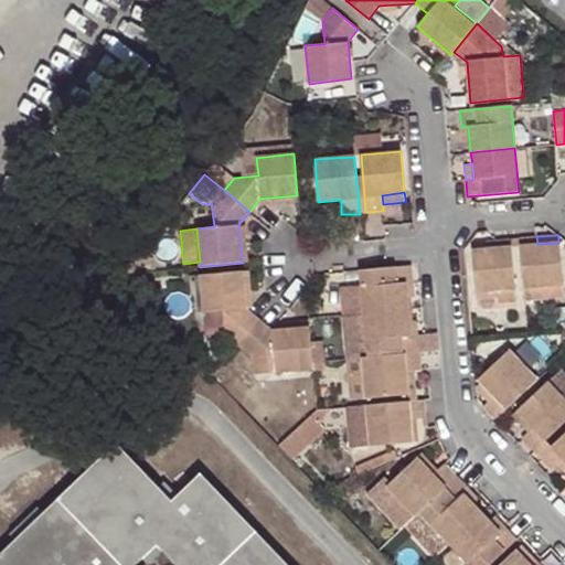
[(537,244),(536,236),(519,237),(524,300),(543,298),(542,286),(562,284),(558,243),(537,244)]
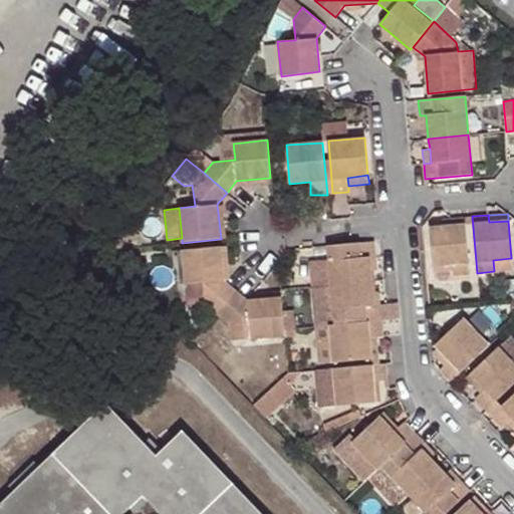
[(452,227),(442,227),(431,227),(433,266),(453,264),(453,270),(453,275),(470,274),(465,217),(451,218),(452,227)]
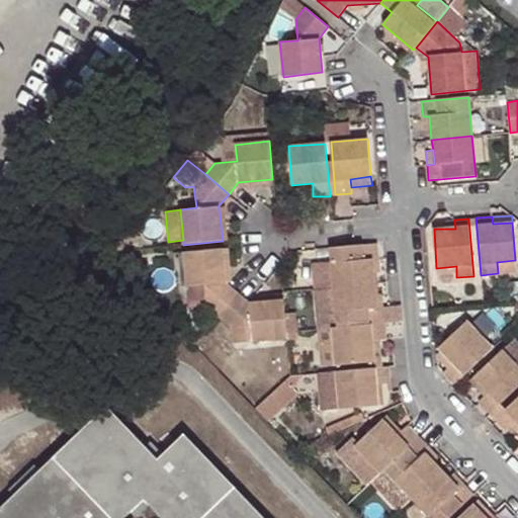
[(445,221),(445,229),(455,229),(454,220),(445,221)]
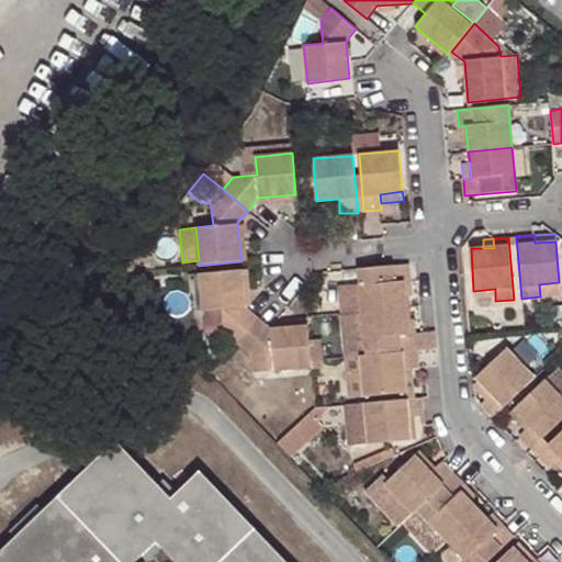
[(359,285),(362,312),(405,308),(404,296),(402,281),(412,280),(411,265),(358,269),(359,285)]
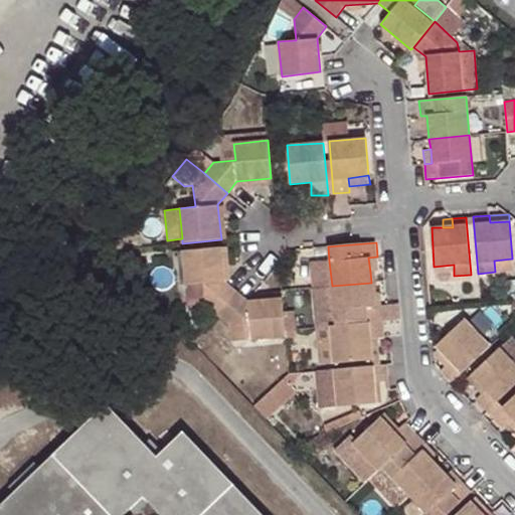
[(227,246),(221,247),(224,282),(229,281),(230,282),(227,246)]
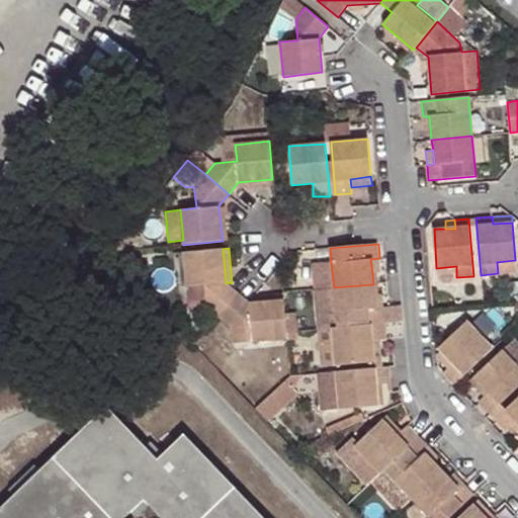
[(223,249),(183,252),(184,263),(186,287),(203,285),(205,307),(219,317),(240,289),(231,282),(226,283),(223,249)]
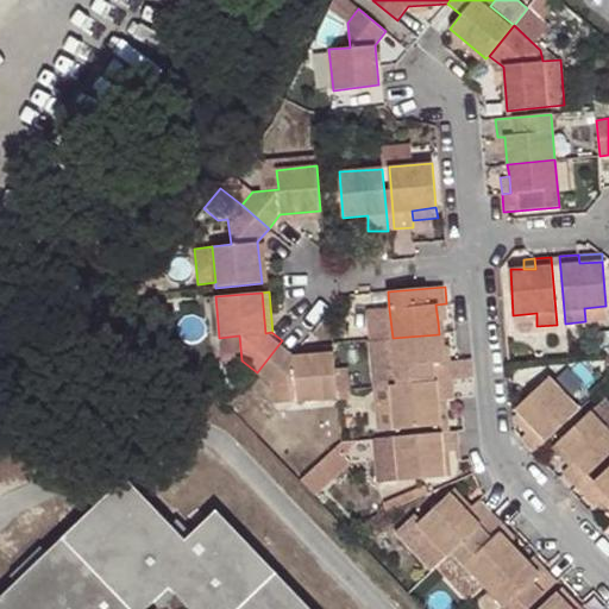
[(158,295),(143,302),(149,315),(165,308),(158,295)]
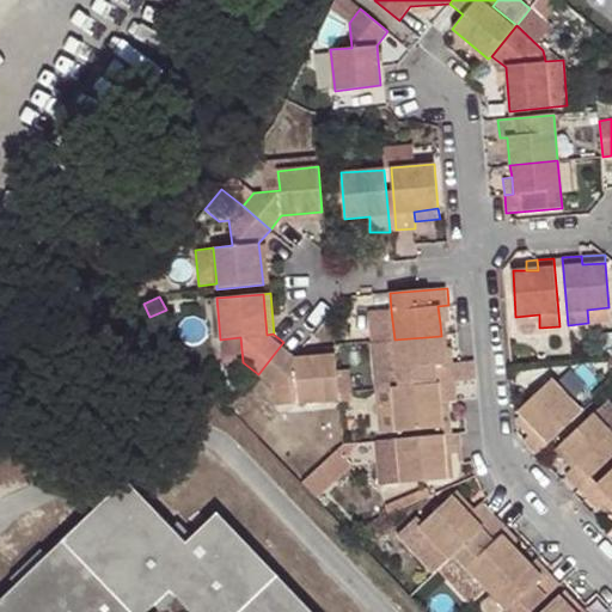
[(450,322),(448,305),(438,306),(440,323),(450,322)]
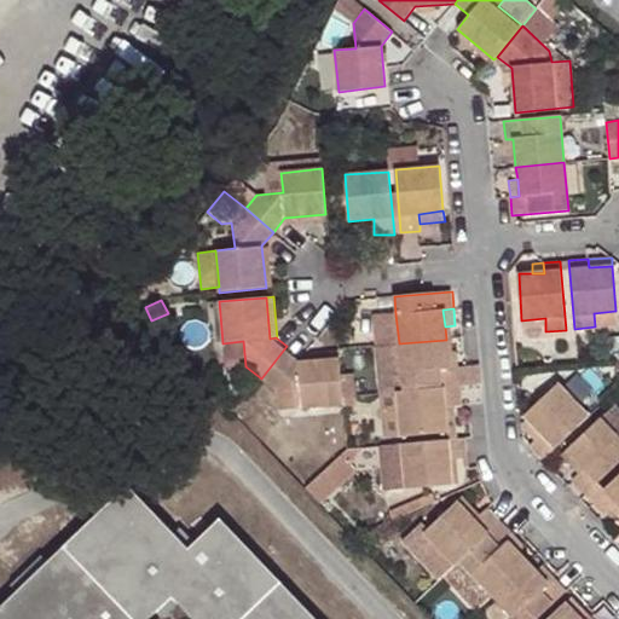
[(399,343),(395,314),(379,314),(375,346),(399,343)]
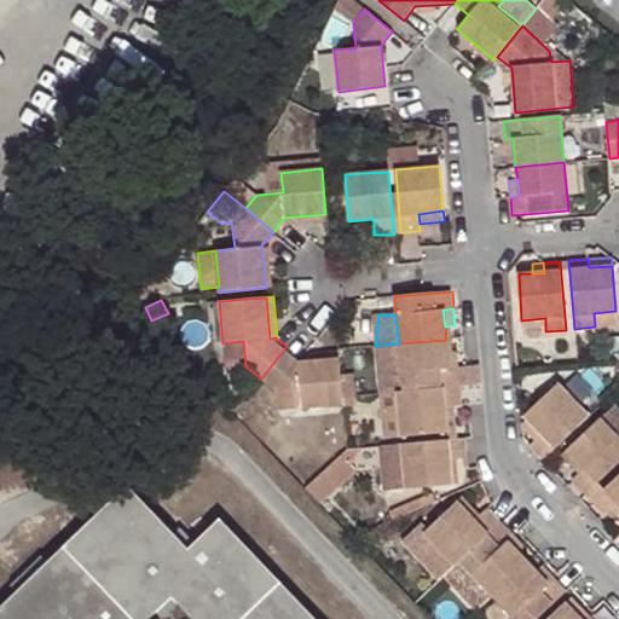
[(403,389),(461,385),(458,365),(447,365),(446,351),(446,340),(399,343),(403,389)]
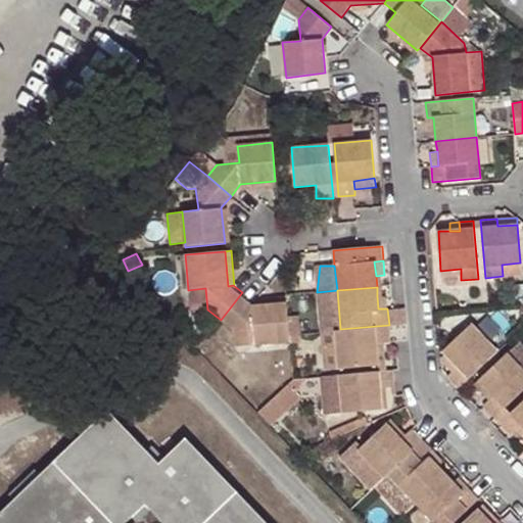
[(205,288),(188,290),(190,312),(207,310),(205,288)]
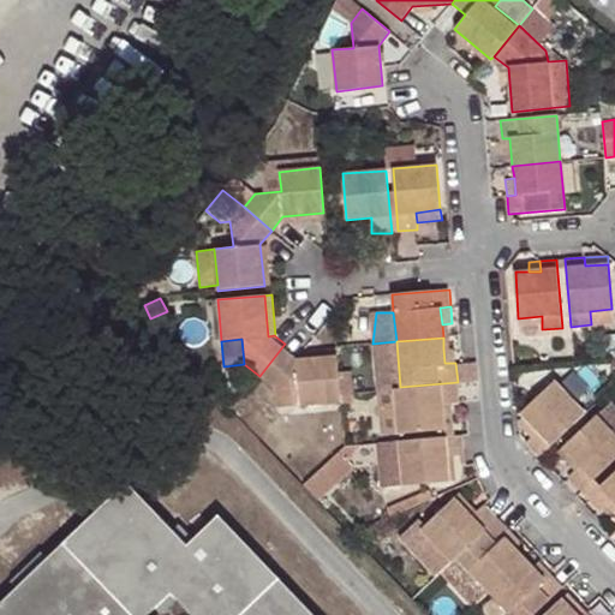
[(294,353),(285,344),(260,376),(275,388),(299,386),(300,405),(340,401),(336,359),(296,363),(294,353)]
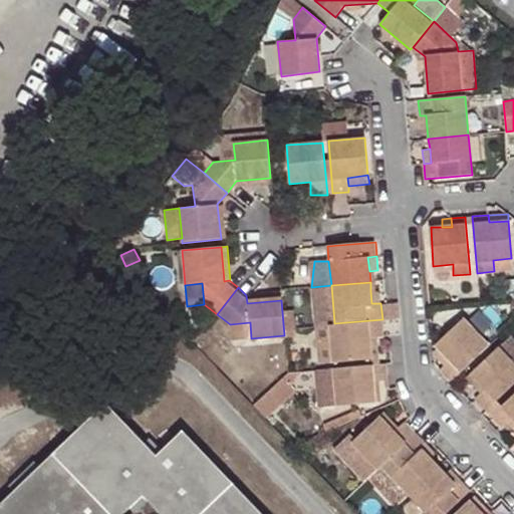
[(379,290),(370,291),(371,303),(380,303),(379,290)]
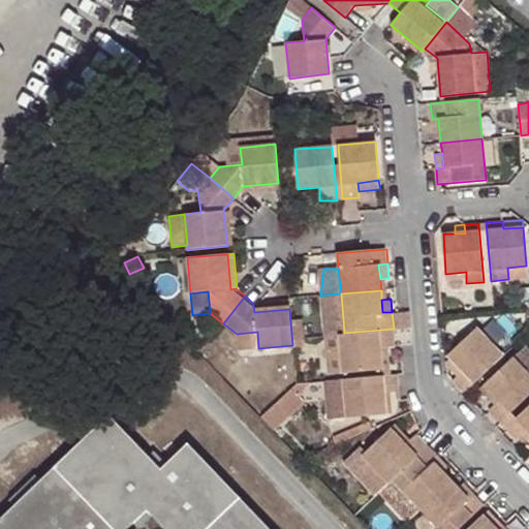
[(288,300),(253,304),(254,312),(289,309),(288,300)]
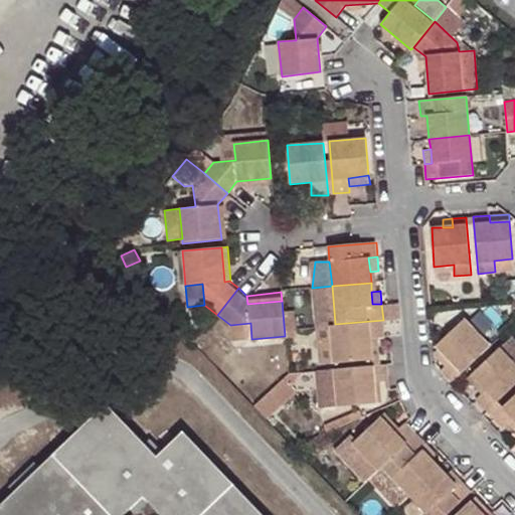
[(475,308),(465,318),(490,344),(501,334),(475,308)]
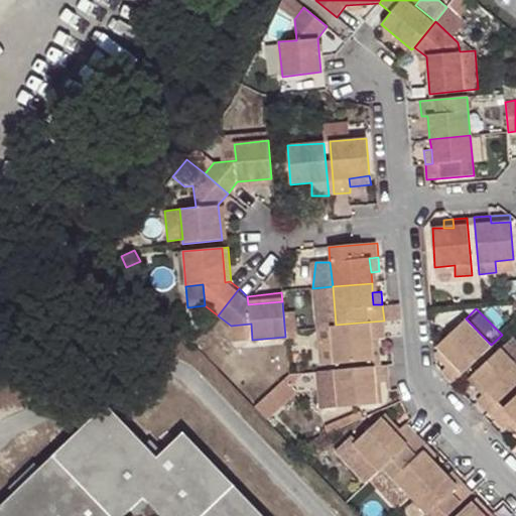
[(491,345),(466,318),(437,345),(440,348),(452,360),(447,364),(440,371),(452,382),(491,345)]
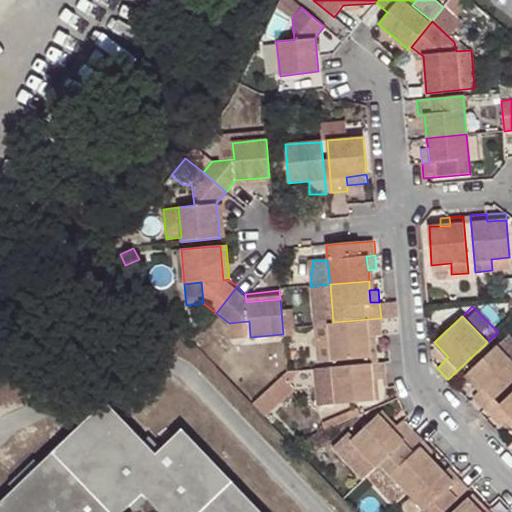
[(381,318),(333,322),(328,323),(331,360),(368,356),(367,336),(375,335),(382,335),(381,318)]
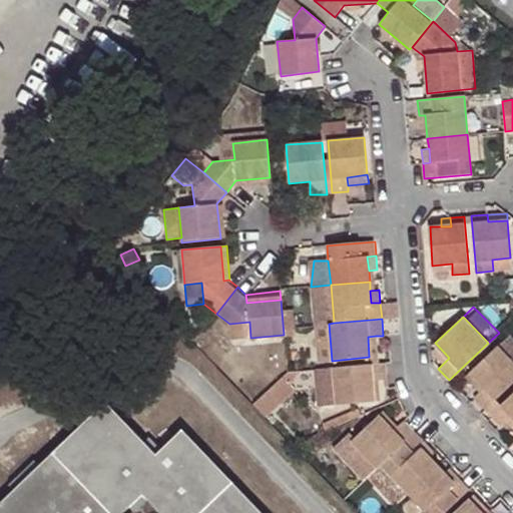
[(249,322),(229,324),(231,340),(250,338),(249,322)]
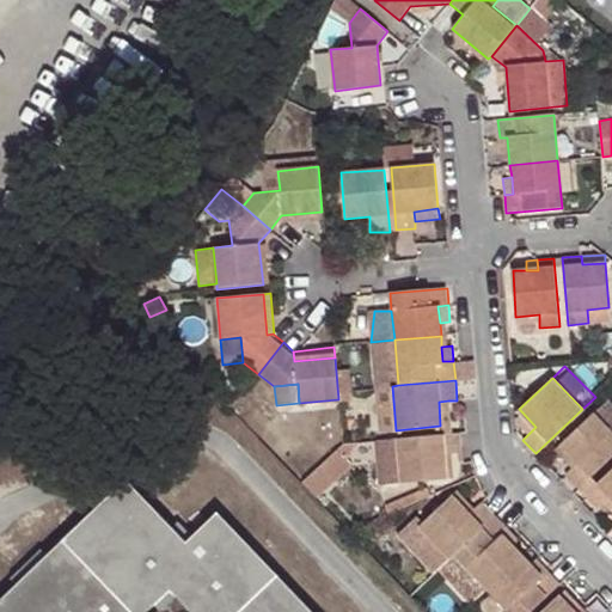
[(396,430),(392,386),(373,387),(377,432),(396,430)]
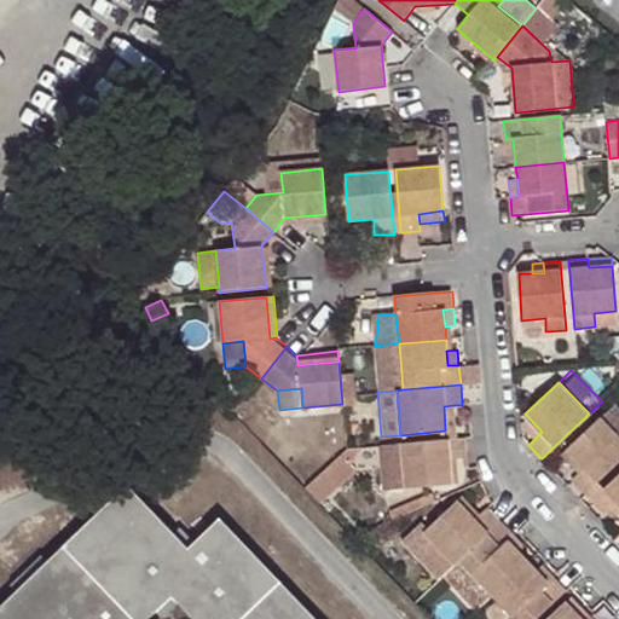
[(457,439),(453,405),(444,406),(445,431),(446,439),(457,439)]
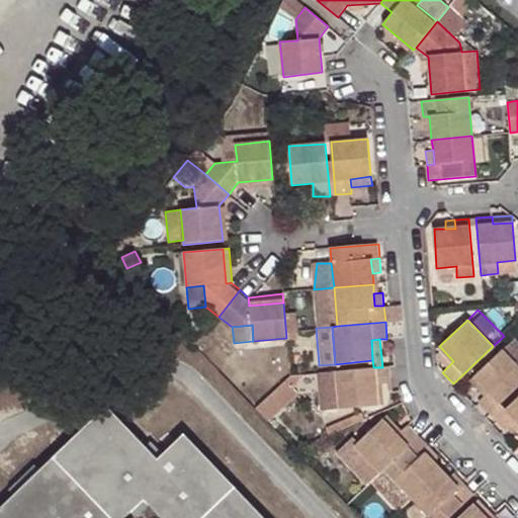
[(502,349),(517,365),(517,344),(513,339),(502,349)]
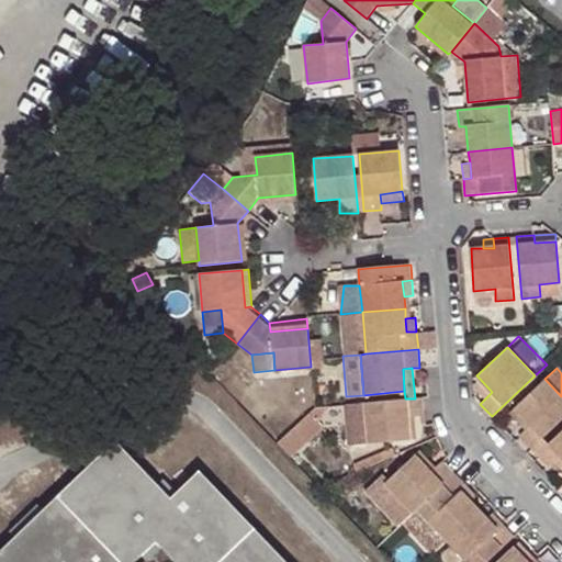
[(474,384),(487,396),(492,392),(480,379),(474,384)]
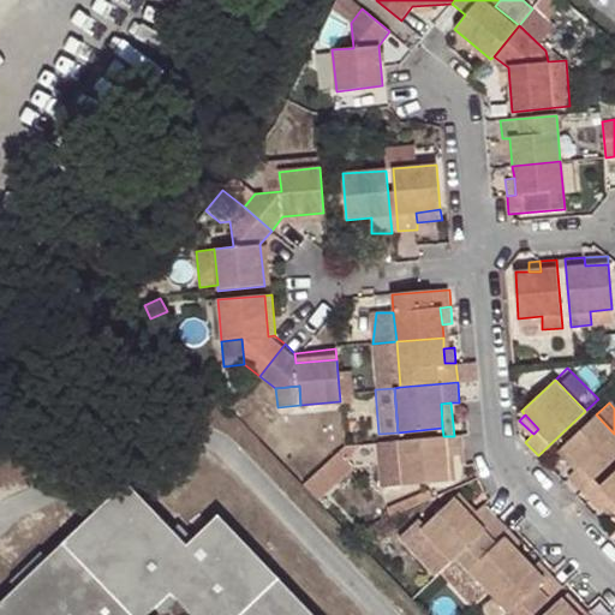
[(595,477),(614,457),(614,434),(596,415),(563,446),(580,464),(567,477),(580,490),(595,477)]
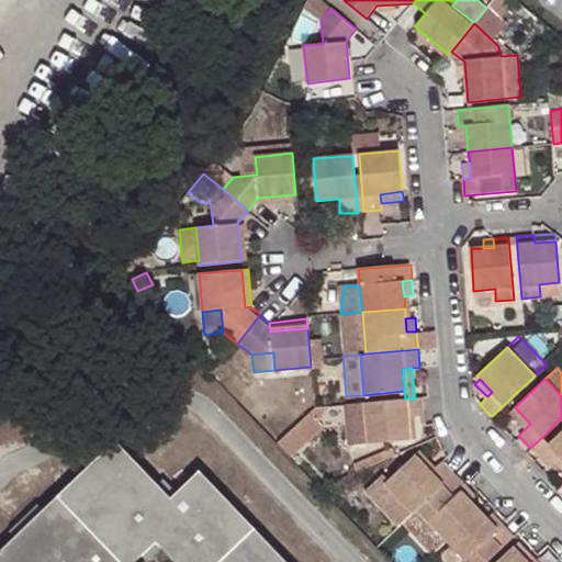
[(422,397),(415,398),(405,398),(364,403),(368,442),(409,439),(408,418),(423,416),(422,397)]
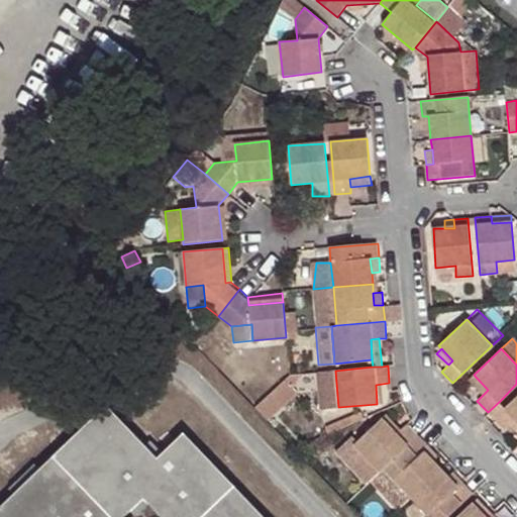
[(516,396),(506,407),(494,418),(505,429),(511,424),(516,420),(516,421),(516,396)]
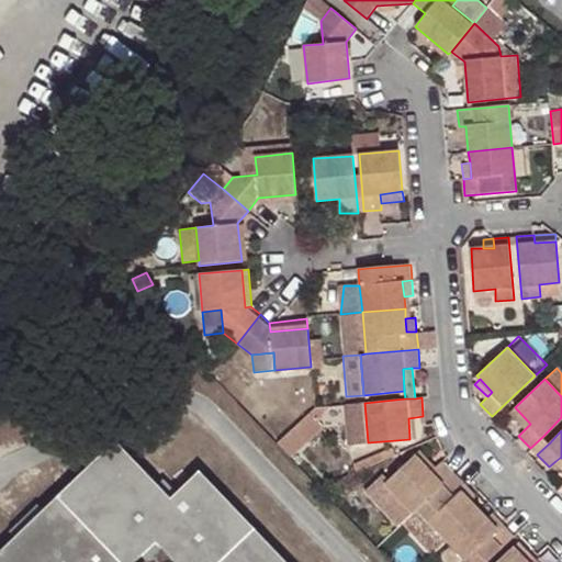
[(289,431),(277,441),(290,454),(303,442),(299,438),(295,439),(289,431)]
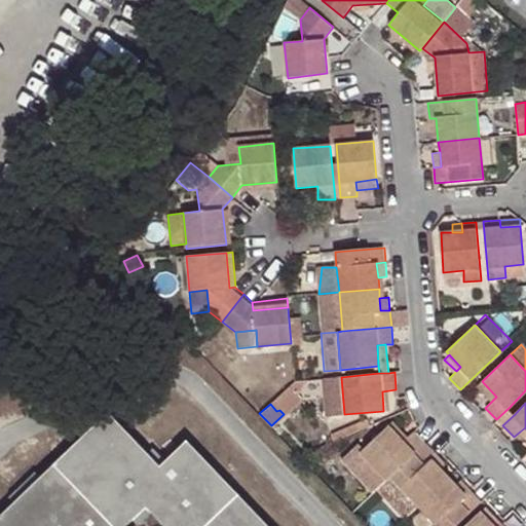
[(502,425),(515,414),(509,408),(496,419),(502,425)]
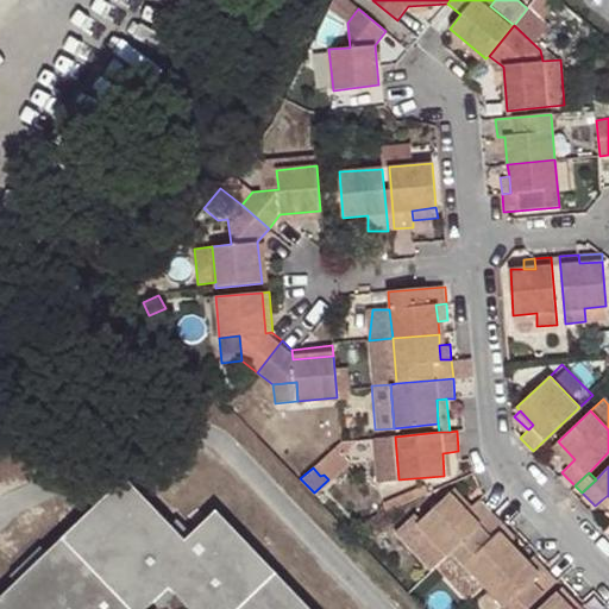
[(184,541),(125,479),(0,597),(0,608),(308,608),(215,512),(184,541)]
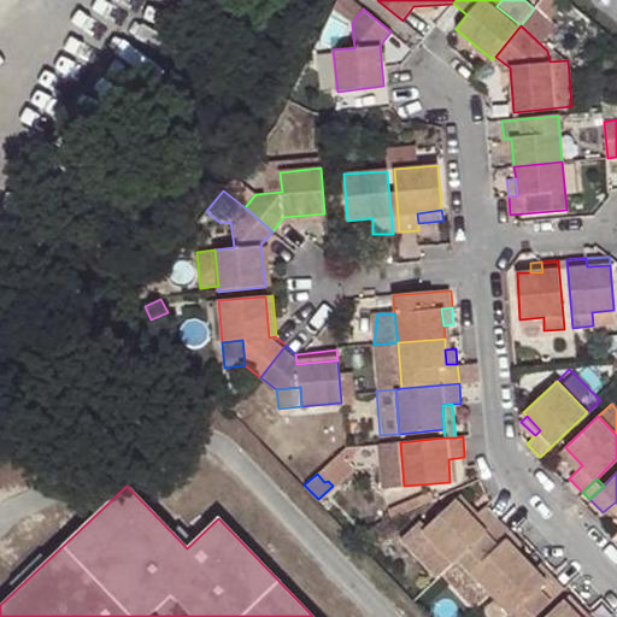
[(454,564),(457,560),(500,521),(485,505),(472,517),(454,499),(422,530),(454,564)]
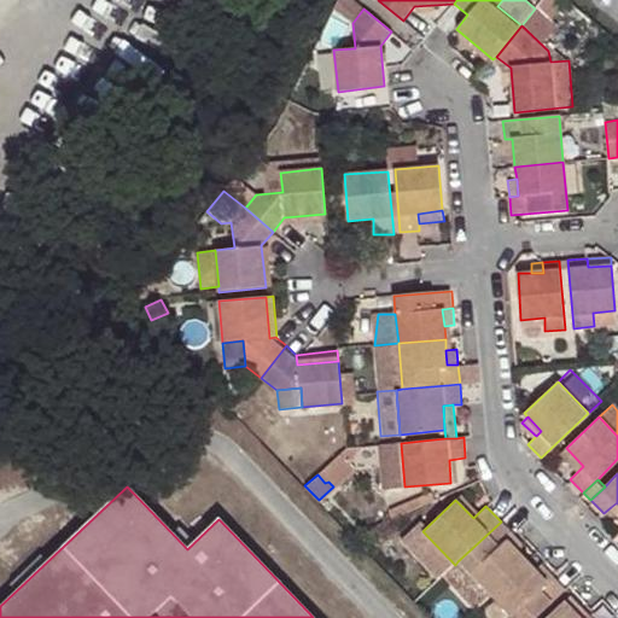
[(512,532),(501,522),(458,561),(490,595),(525,561),(516,552),(505,540),(512,532)]
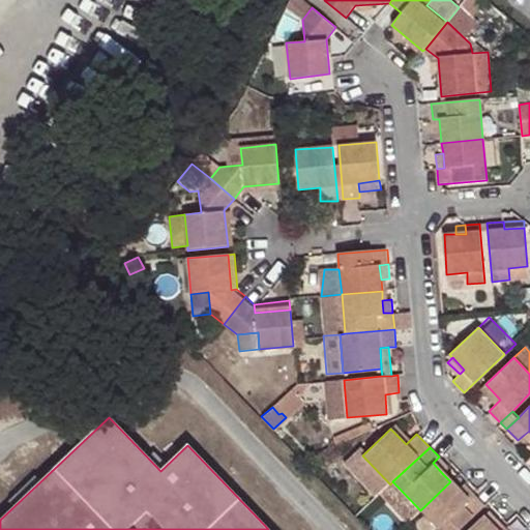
[(449,467),(439,457),(433,463),(442,473),(449,467)]
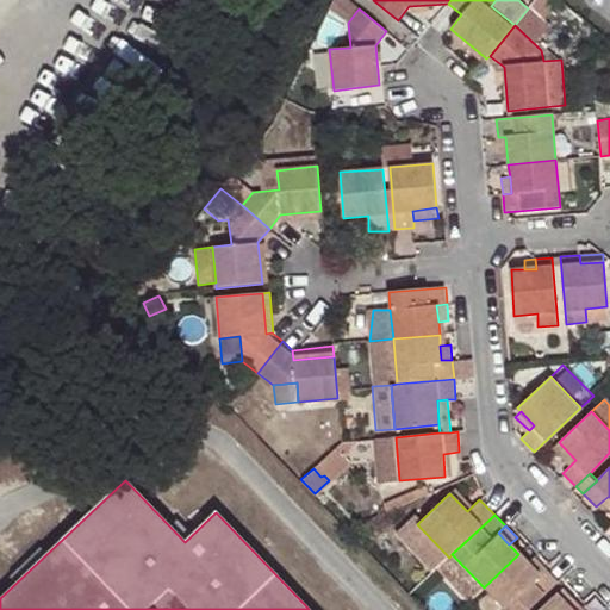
[(518,554),(484,587),(505,609),(527,609),(558,580),(547,570),(540,577),(527,564),(518,554)]
